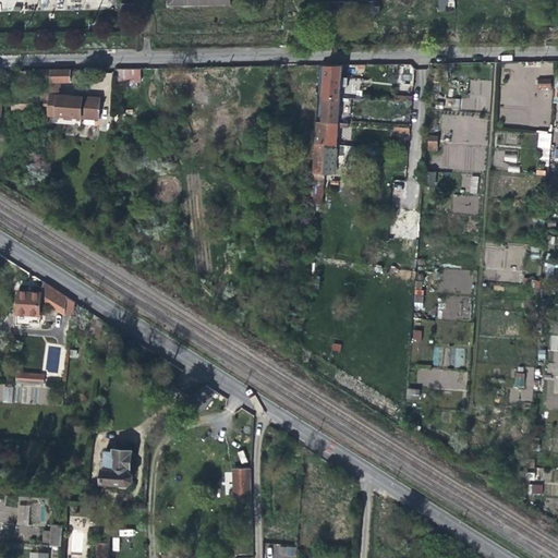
[(167,0),(168,11),(230,10),(230,0),(167,0)]
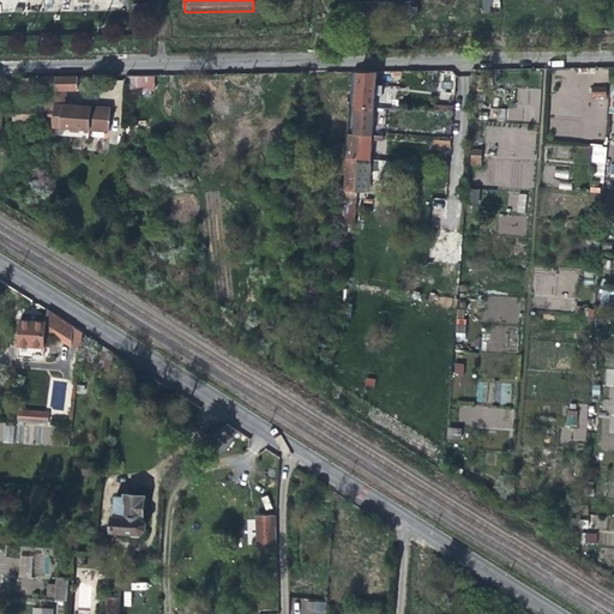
[(481,0),(482,12),(500,11),(499,0),(481,0)]
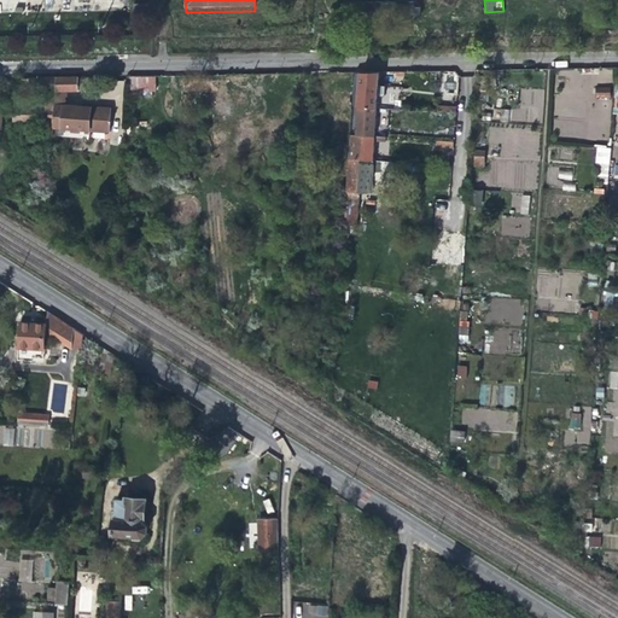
[(356,135),(350,135),(349,143),(344,214),(356,214),(360,176),(374,176),(375,161),(372,161),(379,73),(361,73),(356,135)]
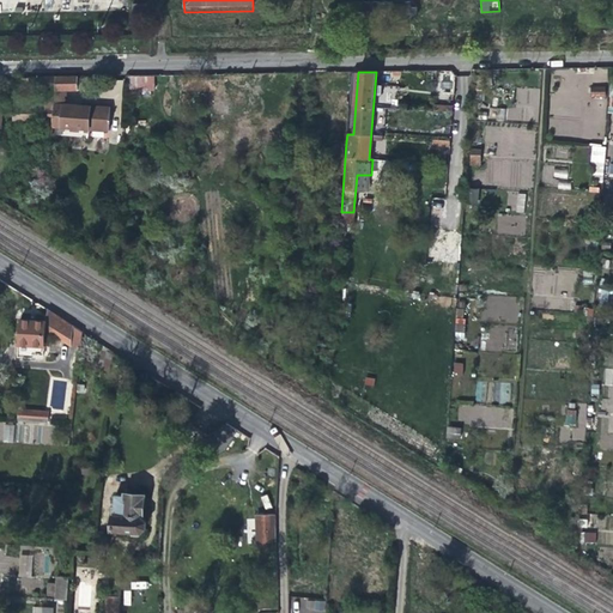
[(153,89),(153,77),(129,76),(128,89),(153,89)]
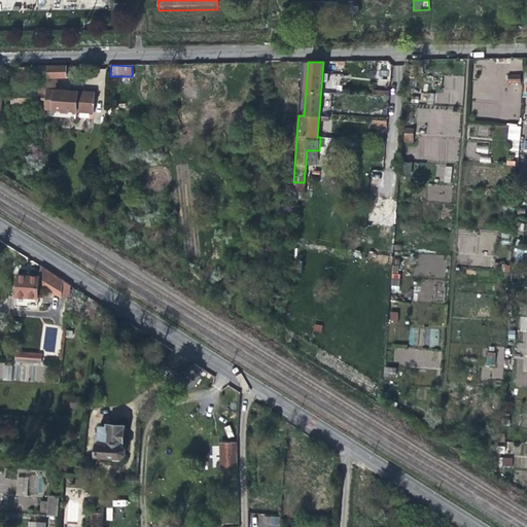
[(65,77),(66,67),(47,67),(26,67),(26,76),(46,75),(46,77),(65,77)]
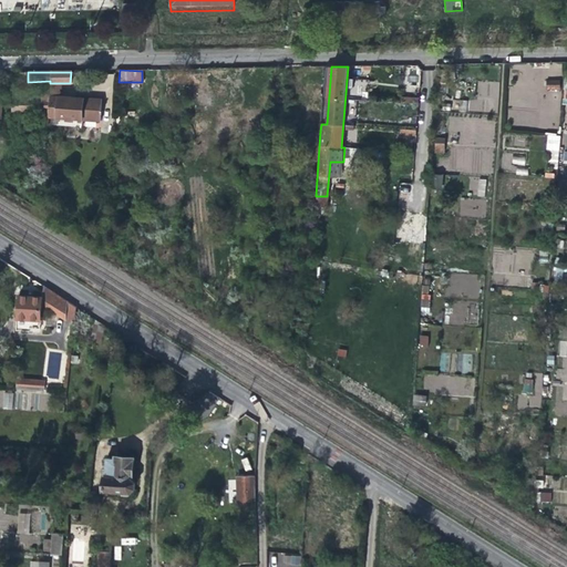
[(546,80),(546,90),(560,90),(560,80),(546,80)]
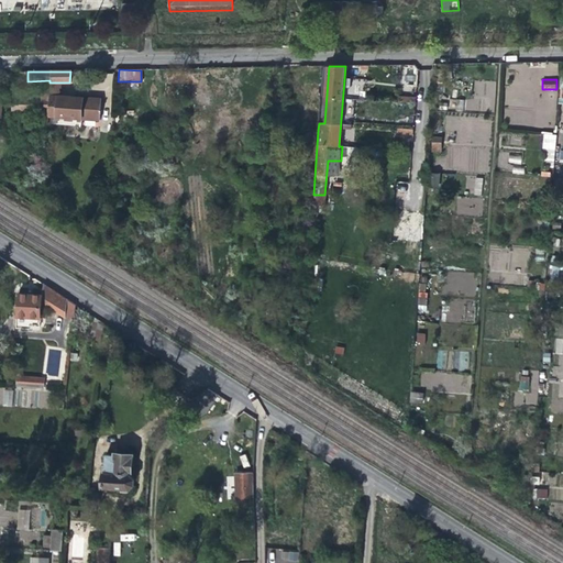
[(42,124),(47,124),(47,117),(48,96),(50,89),(18,88),(17,98),(12,98),(12,111),(43,111),(42,124)]
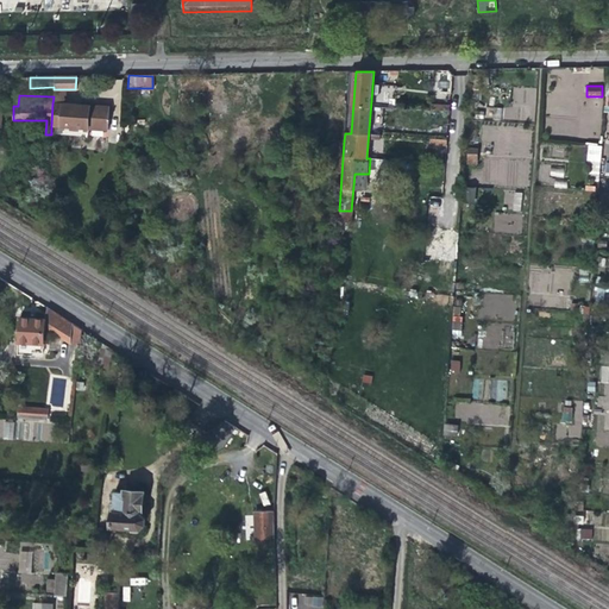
[(108,107),(52,104),(51,126),(104,130),(105,130),(106,129),(106,127),(107,127),(107,126),(108,107)]
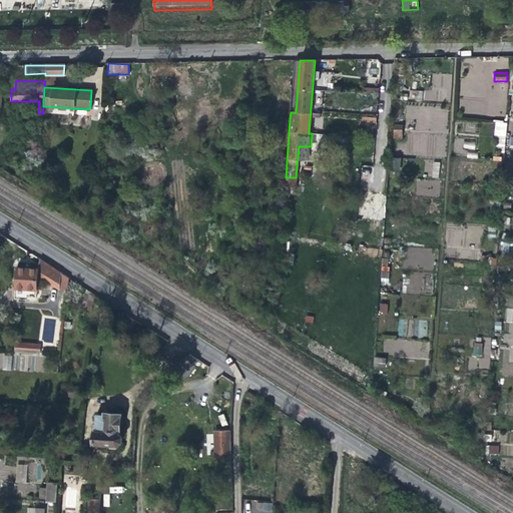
[(281,98),(285,98),(292,99),(293,89),(265,87),(264,103),(280,104),(281,98)]
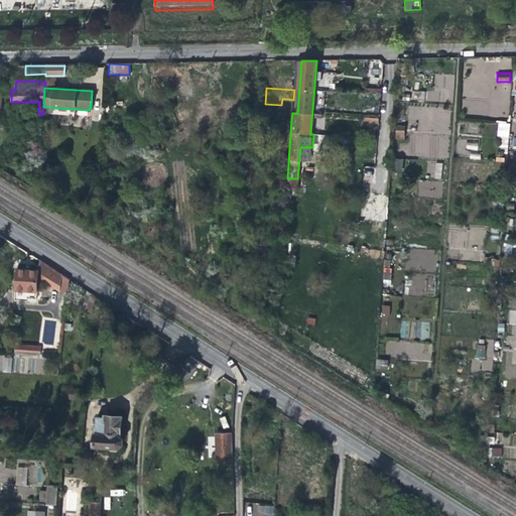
[(286,99),(284,119),(291,119),(292,113),(293,100),(286,99)]
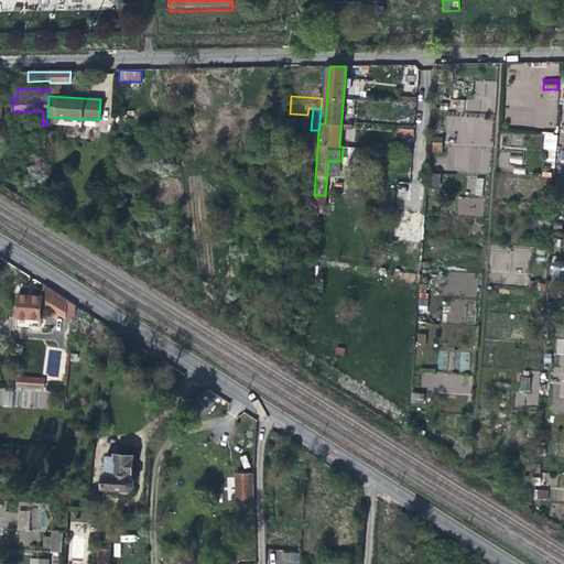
[(397,128),(397,139),(413,140),(414,129),(397,128)]
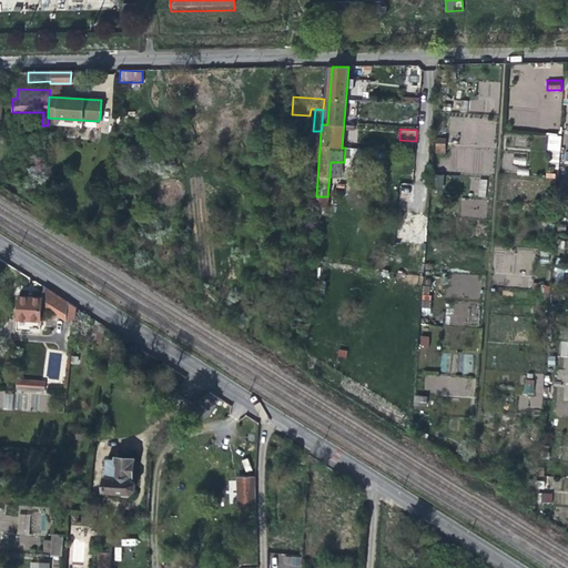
[(547,149),(560,150),(561,134),(548,133),(547,149)]
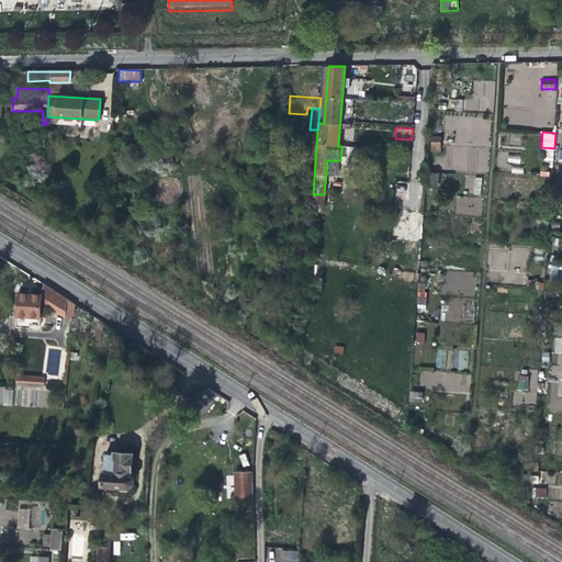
[(430,136),(430,152),(441,152),(441,136),(430,136)]
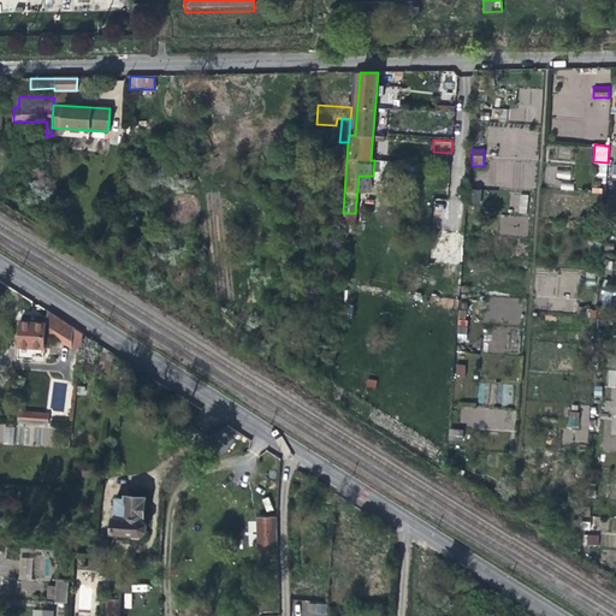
[(499,215),(499,235),(527,235),(527,215),(499,215)]
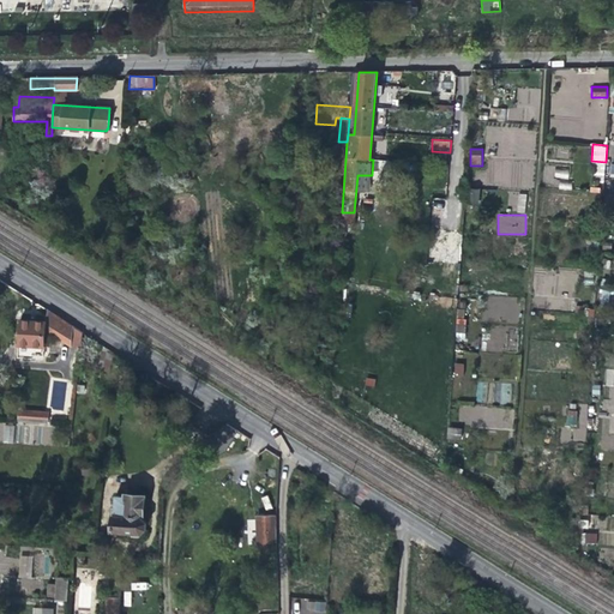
[(601,289),(599,301),(611,304),(613,292),(601,289)]
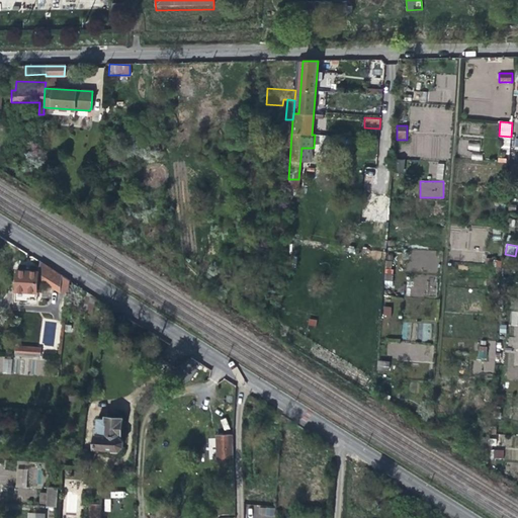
[(63,276),(44,264),(42,279),(49,280),(49,284),(61,292),(63,276)]
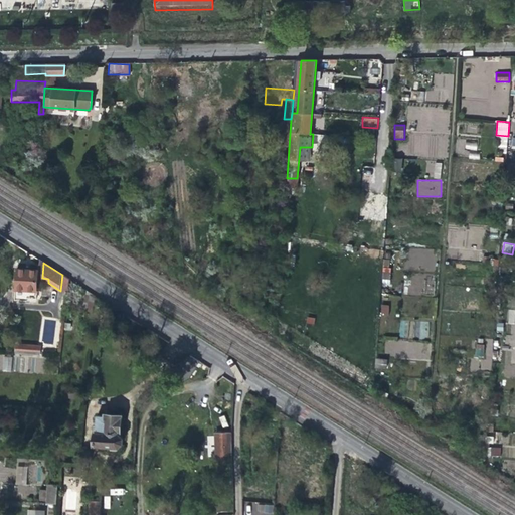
[(35,301),(38,271),(30,270),(30,268),(24,267),(24,270),(16,269),(14,301),(25,302),(25,300),(35,301)]
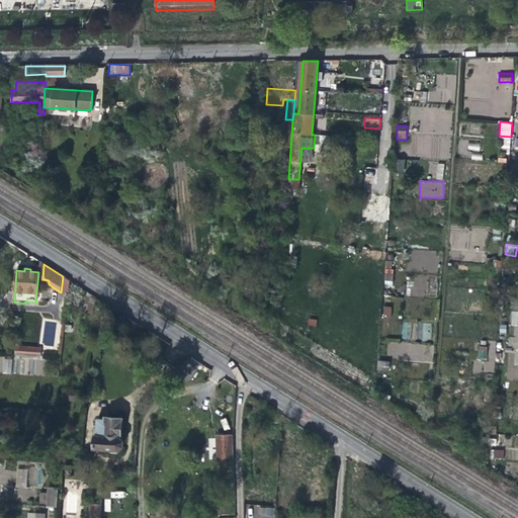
[(383,306),(381,316),(390,318),(392,307),(383,306)]
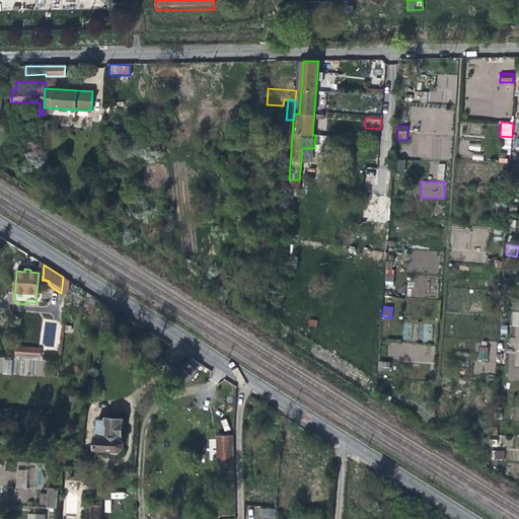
[(403,322),(402,340),(411,341),(413,323),(403,322)]
